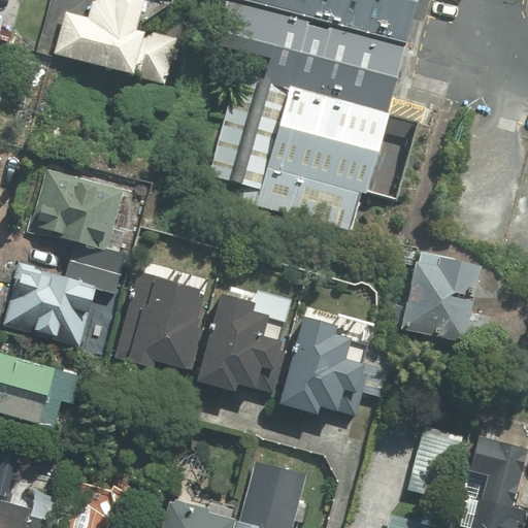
[(51,0),(48,0),(35,53),(142,80),(156,27),(51,0)]
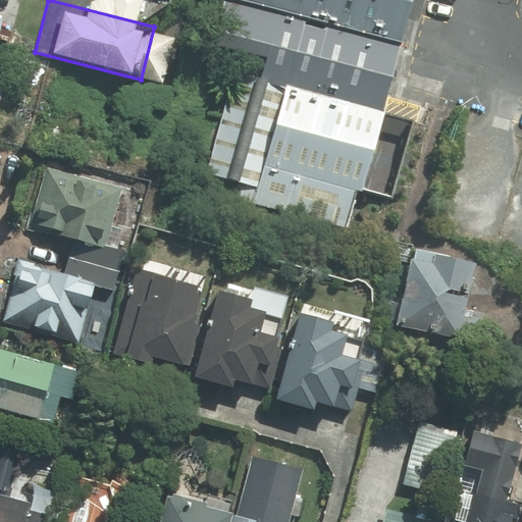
[(403,44),(241,0),(222,0),(211,44),(267,59),(261,81),(384,113),(403,44)]
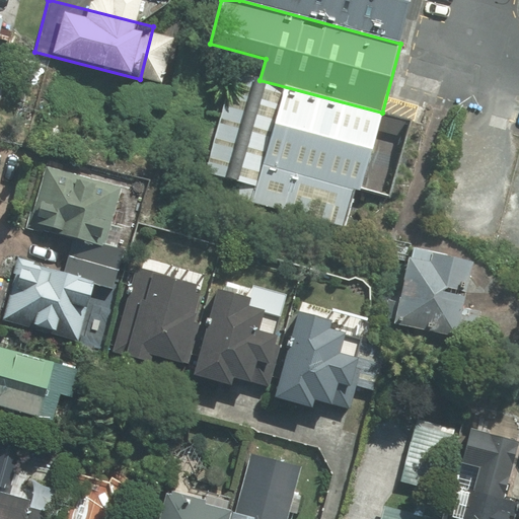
[(239,0),(400,44),(412,0),(239,0)]
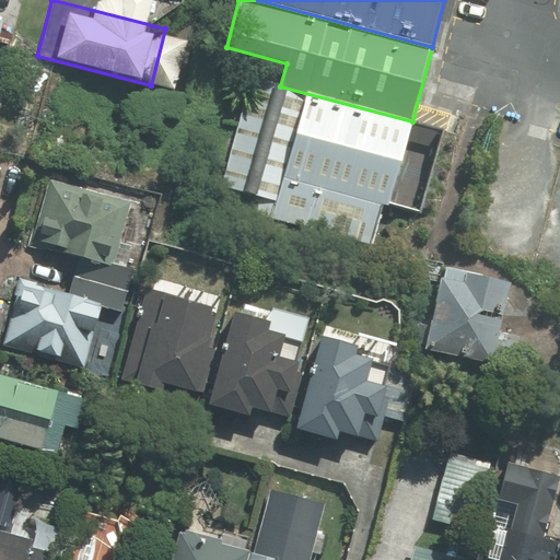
[(389,207),(412,121),(280,86),(252,79),(219,203),(371,244),(382,205),(389,207)]
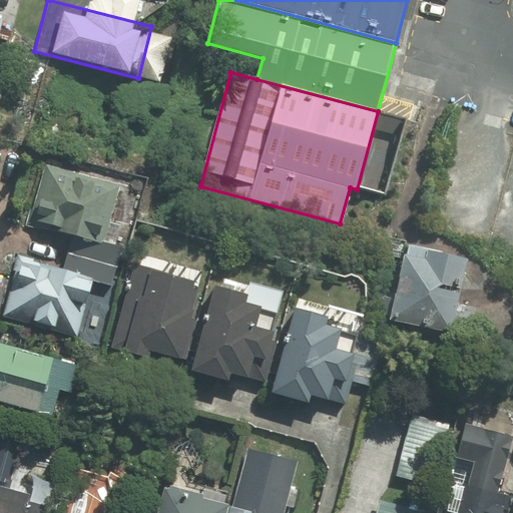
[(121,184),(46,162),(29,219),(105,241),(121,184)]
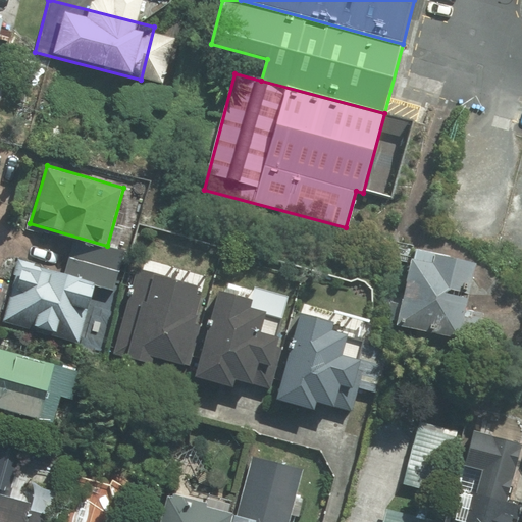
[(410,251),(393,328),(475,347),(482,316),(461,312),(471,264),(410,251)]
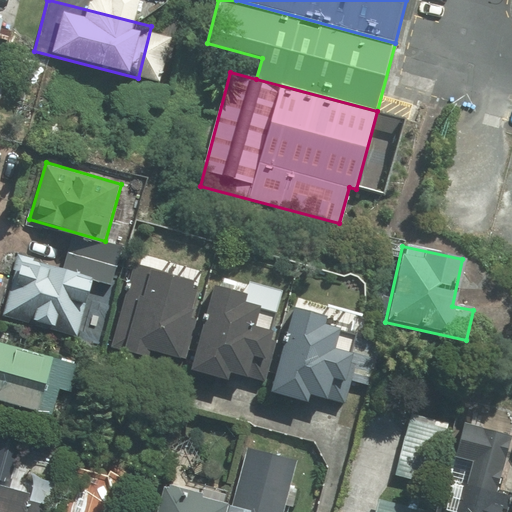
[(10,250),(0,288),(0,310),(46,323),(61,263),(10,250)]
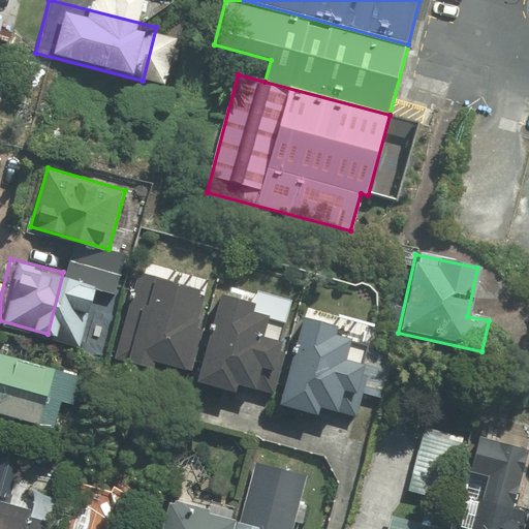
[(121,289),(105,352),(159,367),(176,304),(121,289)]
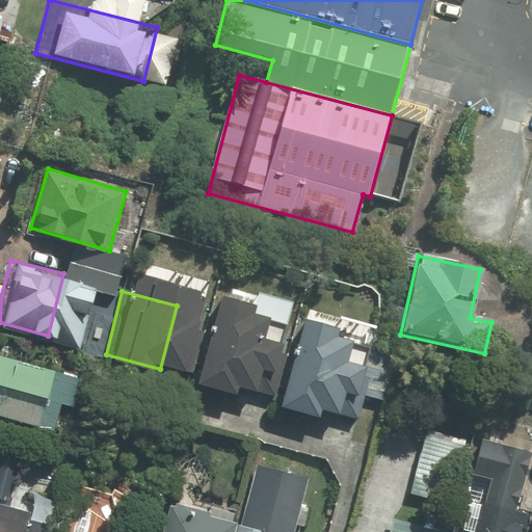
[(195,317),(178,388),(224,399),(243,329),(195,317)]
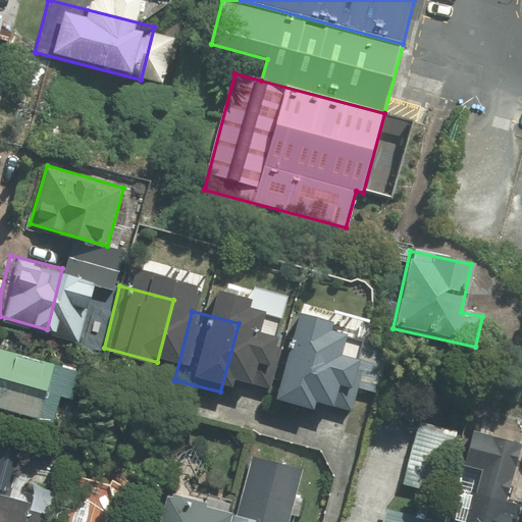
[(270,338),(254,402),(295,412),(311,349),(270,338)]
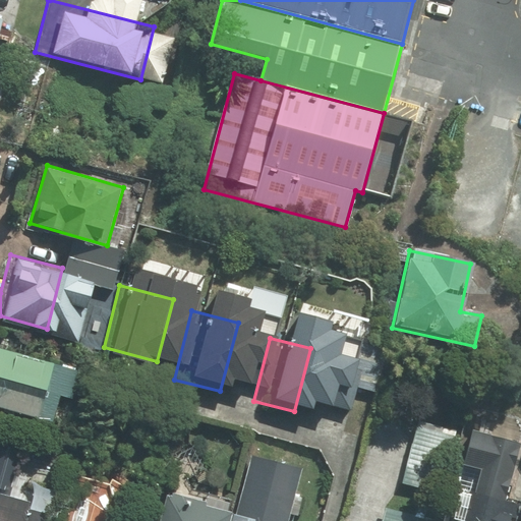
[(0,359),(0,410),(34,419),(46,371),(0,359)]
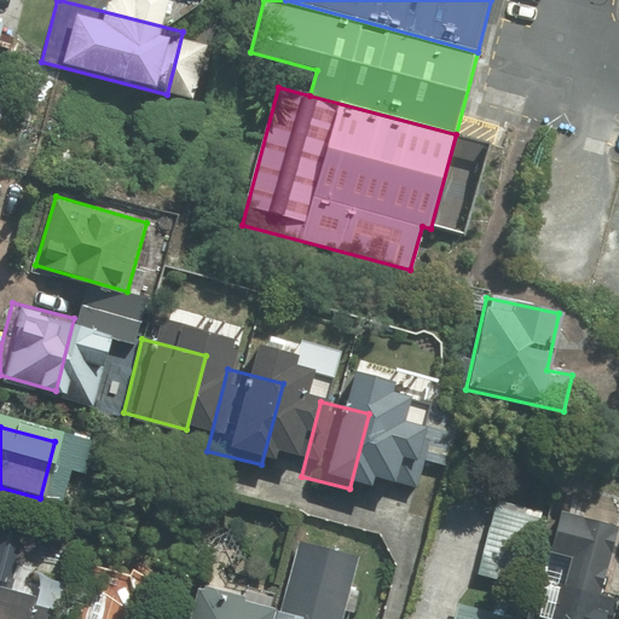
[(543,510),(496,498),(478,574),(525,586),(543,510)]
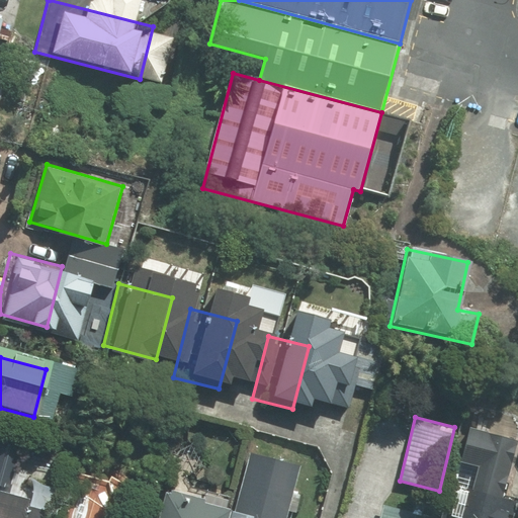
[(0,482),(11,486),(23,446),(0,439),(0,482)]
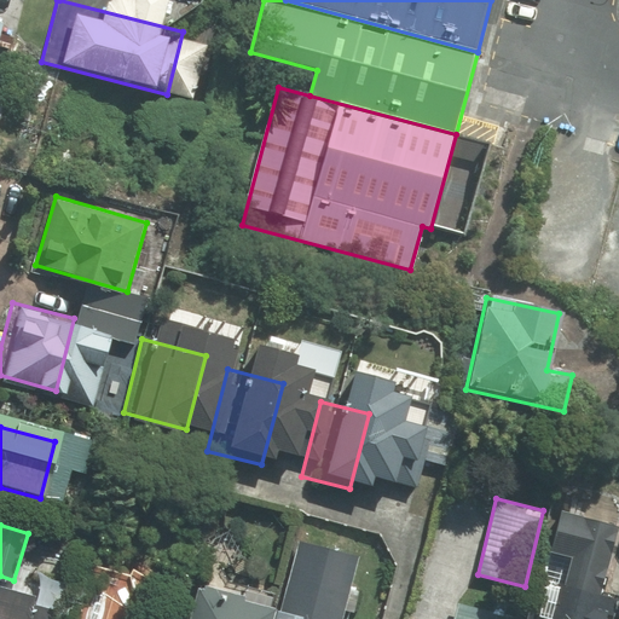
[(533,582),(525,618),(612,618),(617,600),(533,582)]
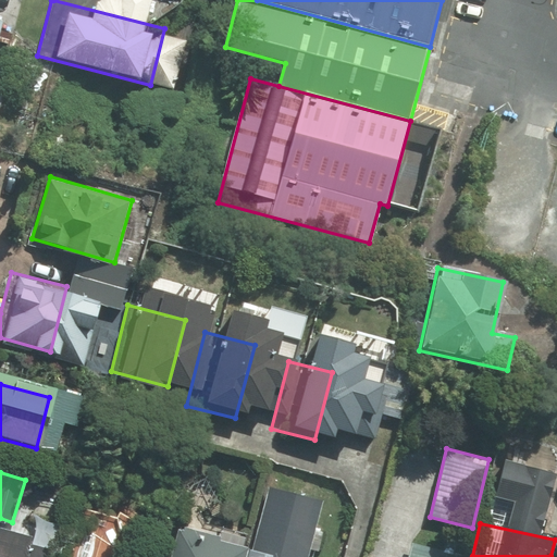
[(155,531),(148,556),(209,556),(212,546),(155,531)]
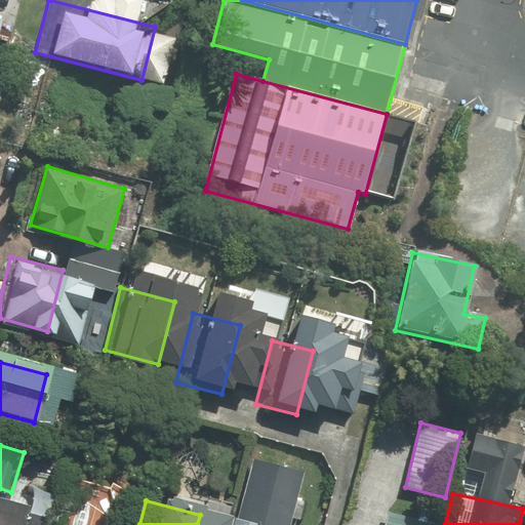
[(418,524),(420,521),(388,513),(385,524),(418,524)]
